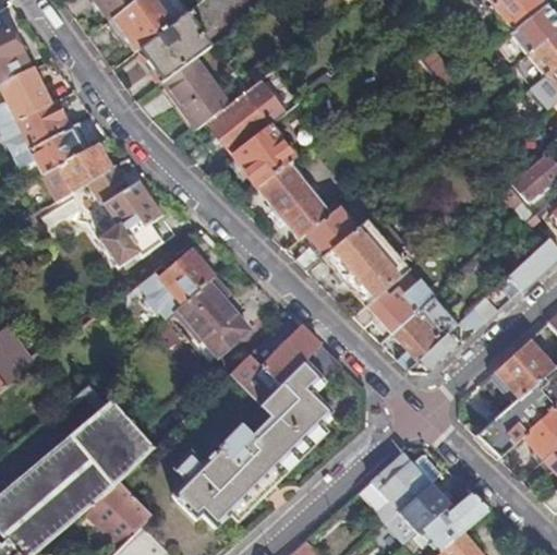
[(96,0),(110,19),(134,0),(96,0)]
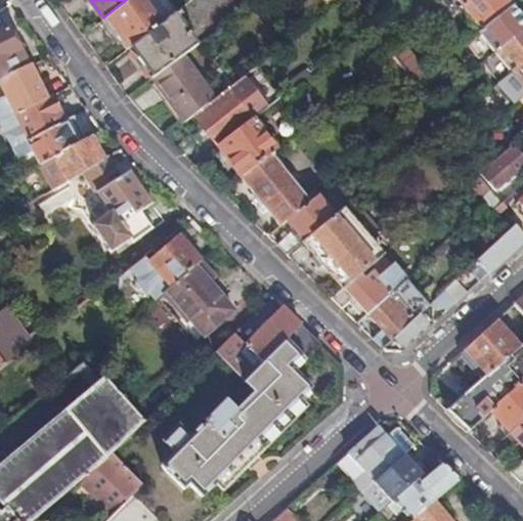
[(126,0),(103,17),(126,48),(130,45),(137,40),(178,9),(171,0),(126,0)]
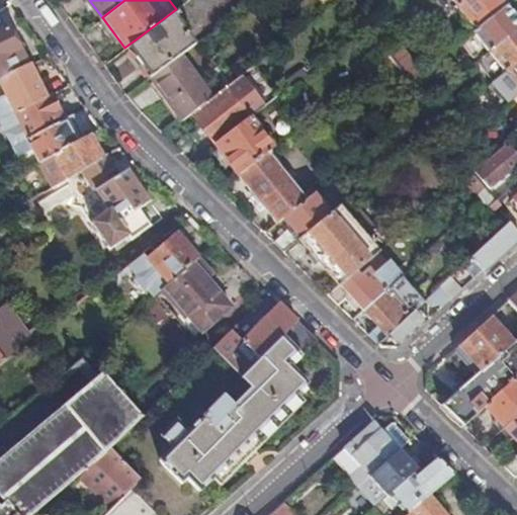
[(447,12),(456,4),(453,0),(434,0),(439,6),(440,7),(447,12)]
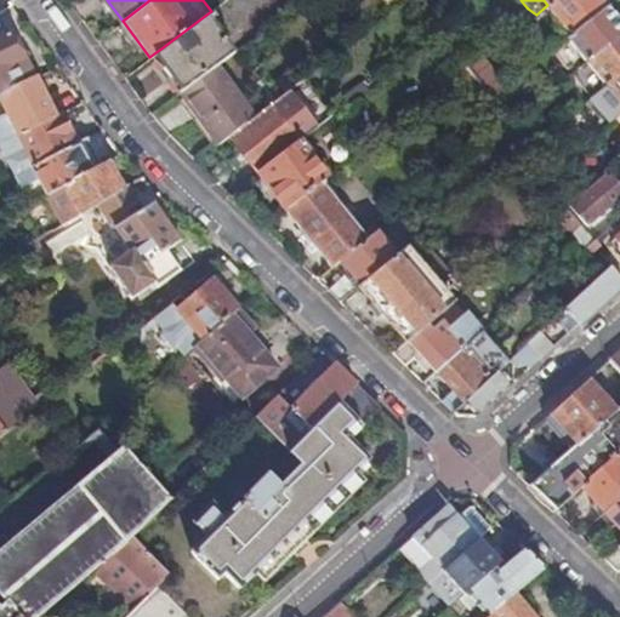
[(544,0),(547,5),(570,34),(609,4),(606,0),(544,0)]
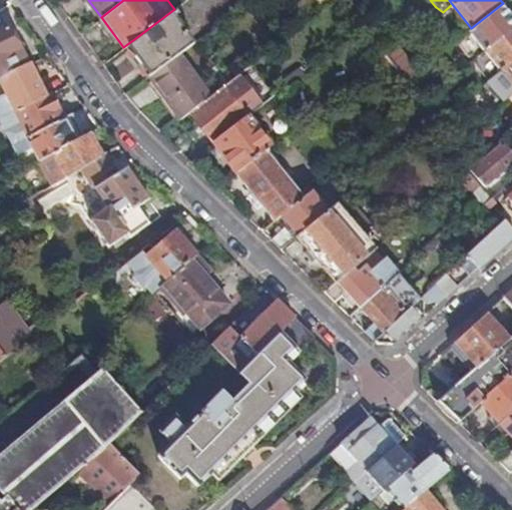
[(511,14),(503,3),(471,28),(468,30),(484,49),(511,27),(511,14)]
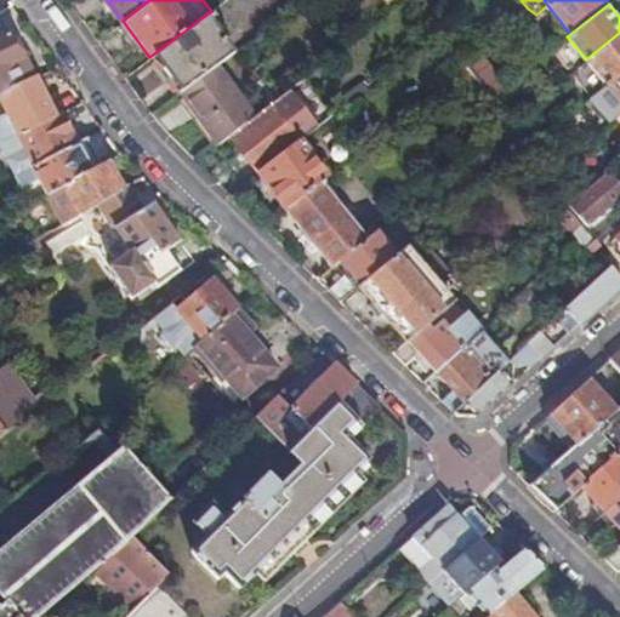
[(163,47),(154,53),(180,90),(181,90),(216,63),(234,51),(210,18),(215,16),(211,11),(163,47)]
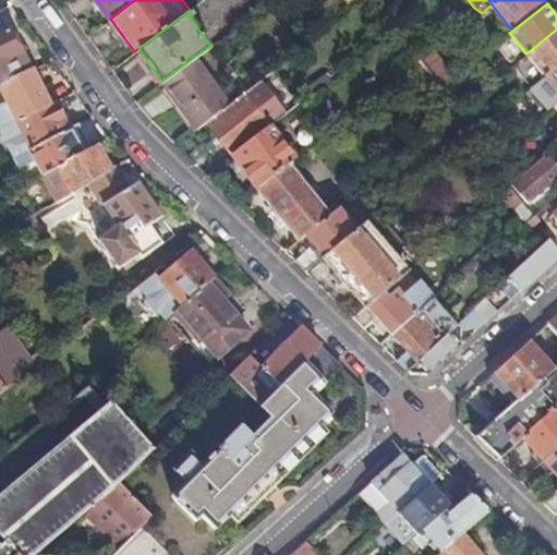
[(0,83),(29,69),(9,27),(0,32),(0,83)]
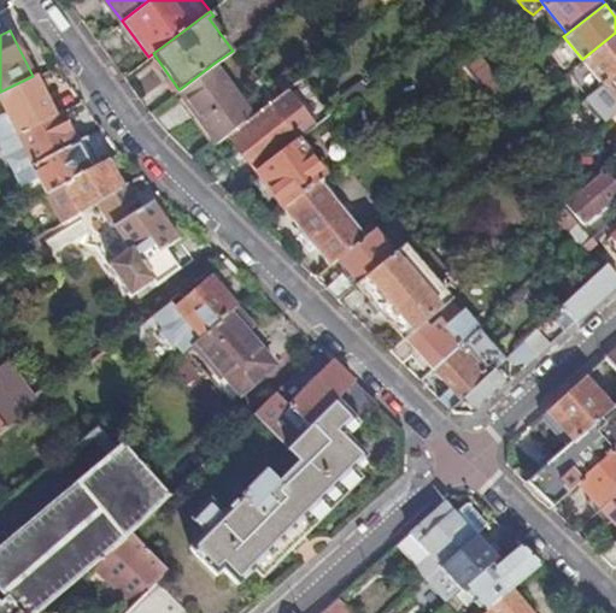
[(615,33),(582,59),(603,82),(615,70),(615,33)]
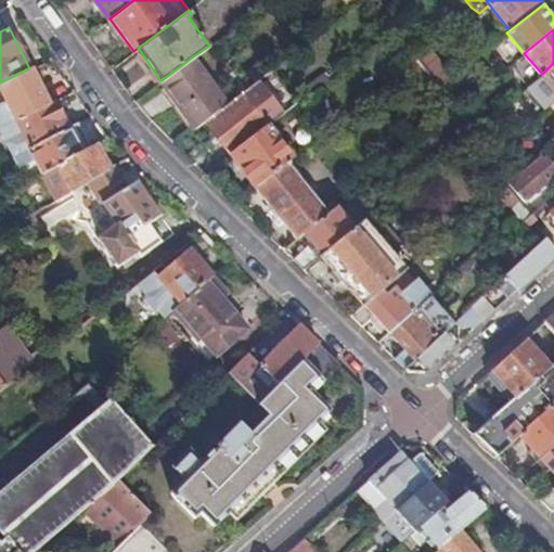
[(432,48),(427,50),(417,58),(439,86),(442,84),(452,75),(432,48)]
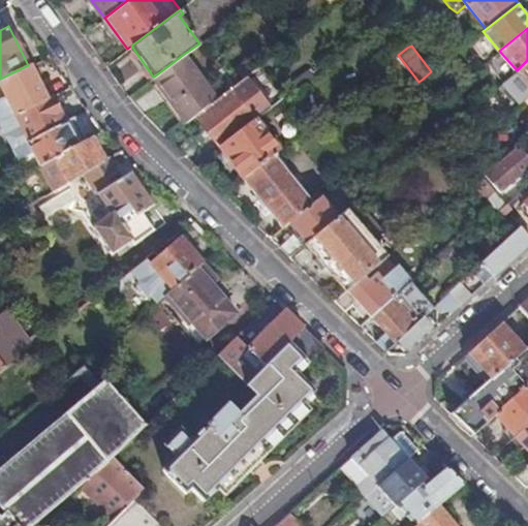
[(184,54),(154,76),(187,121),(196,115),(217,98),(184,54)]
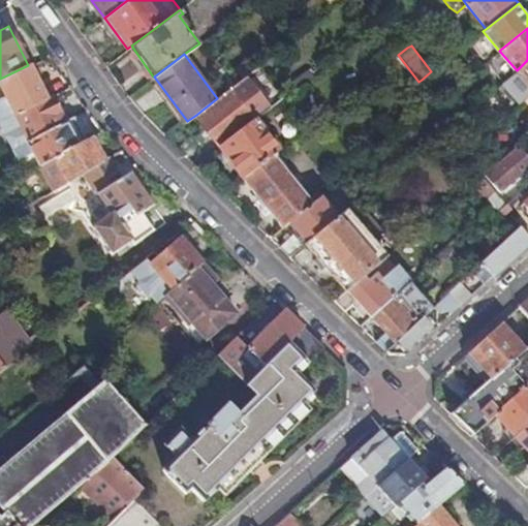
[(389,63),(418,101),(432,92),(422,80),(418,82),(398,55),(389,63)]
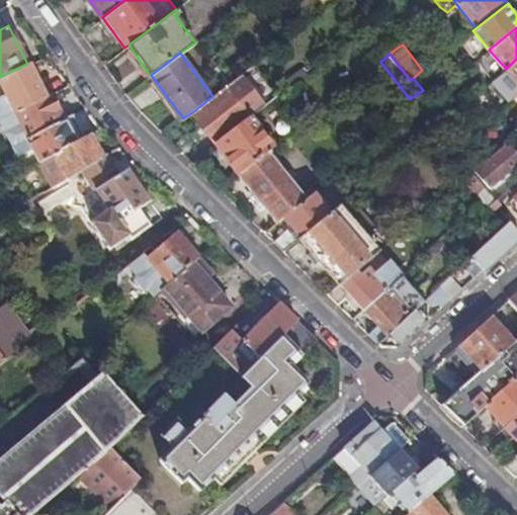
[(516,59),(506,69),(516,82),(516,59)]
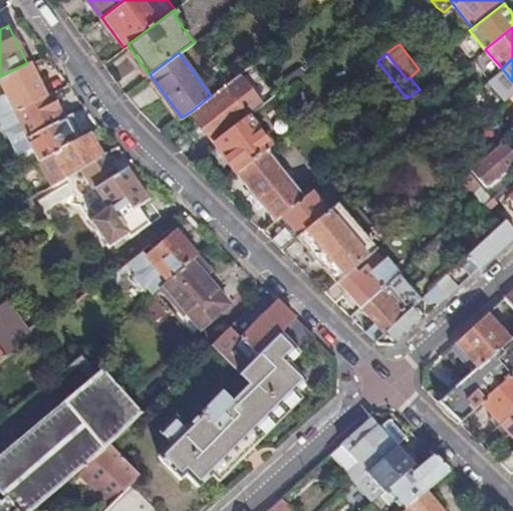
[(0,79),(6,92),(0,95),(0,116),(14,109),(45,94),(38,79),(35,80),(27,64),(27,63),(0,76),(0,79)]
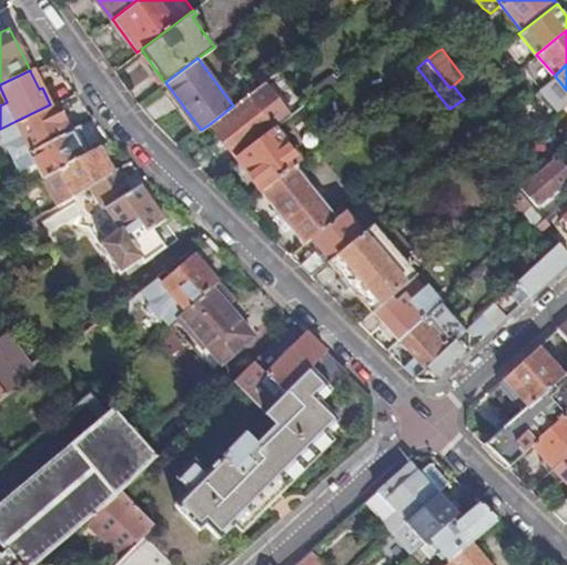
[(547,109),(564,99),(550,78),(535,87),(547,109)]
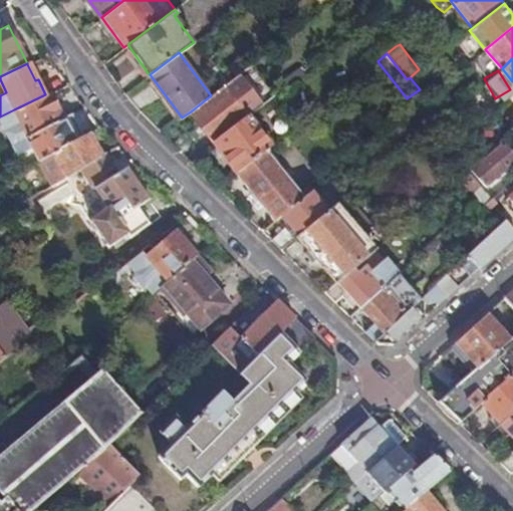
[(211,95),(191,111),(214,142),(249,114),(263,103),(240,73),(239,73),(229,81),(211,95)]
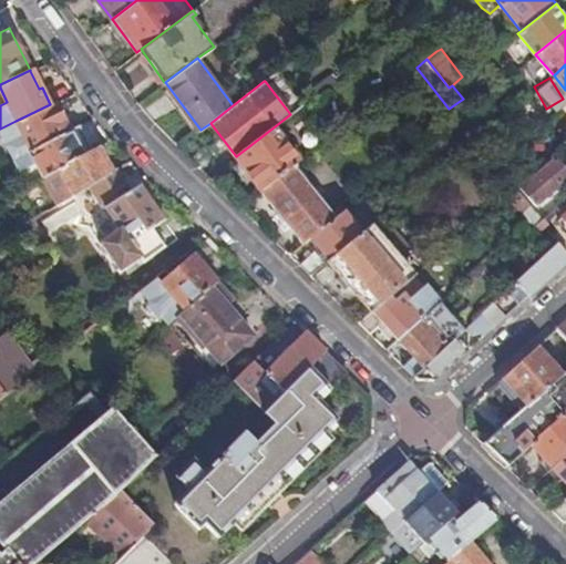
[(50,104),(16,121),(29,150),(70,127),(55,101),(50,104)]
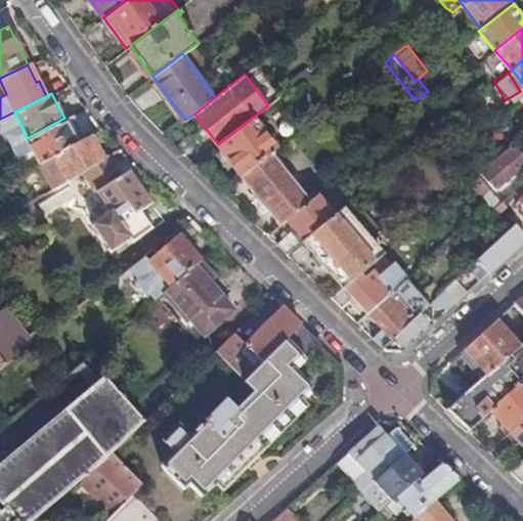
[(64,118),(27,138),(40,164),(53,156),(87,137),(74,113),(64,118)]
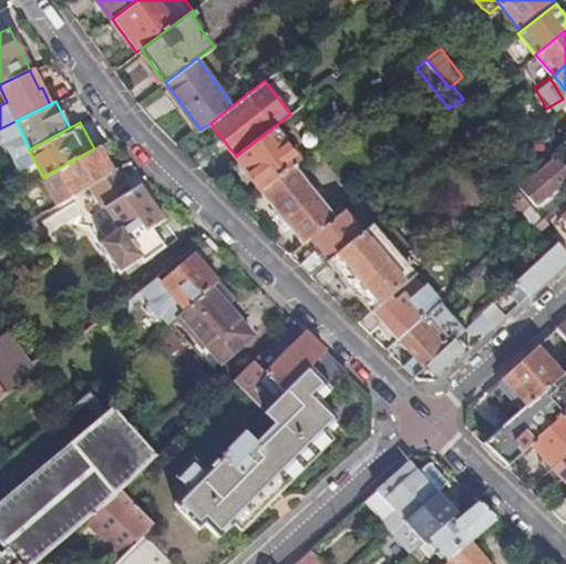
[(275,126),(236,156),(261,188),(294,163),(299,159),(275,126)]
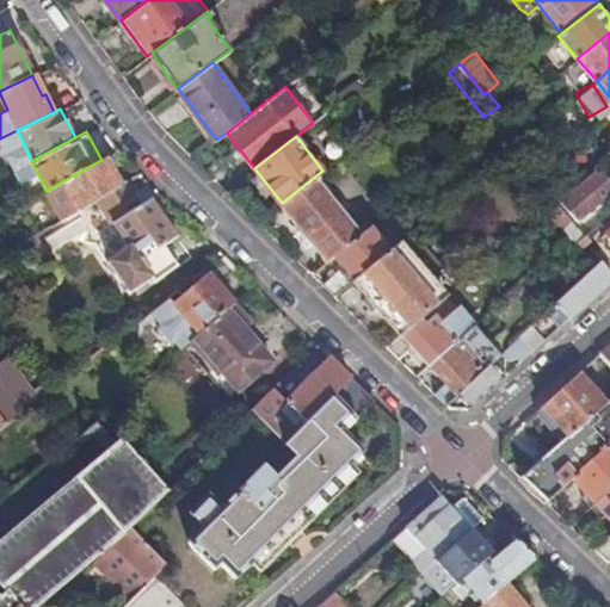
[(102,160),(62,181),(78,208),(78,209),(98,198),(121,184),(105,158),(102,160)]
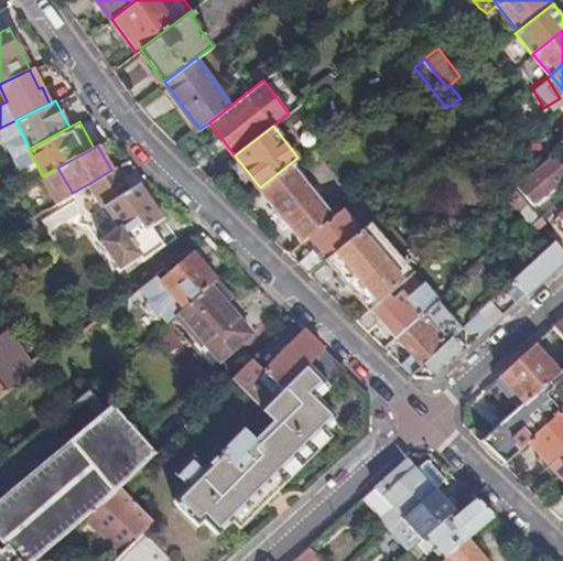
[(519,184),(533,202),(562,175),(562,164),(553,154),(519,184)]
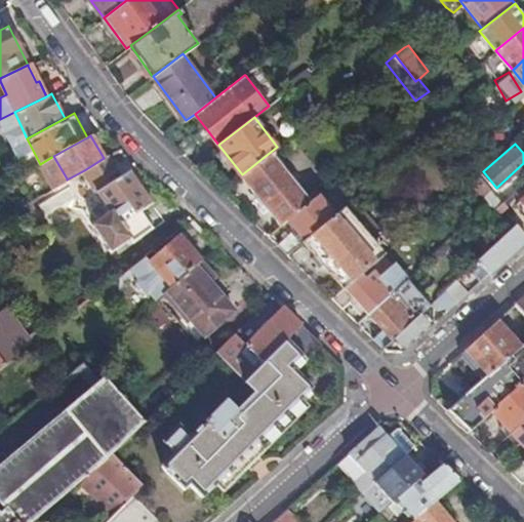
[(272,151),(242,174),(281,224),(288,217),(310,200),(272,151)]
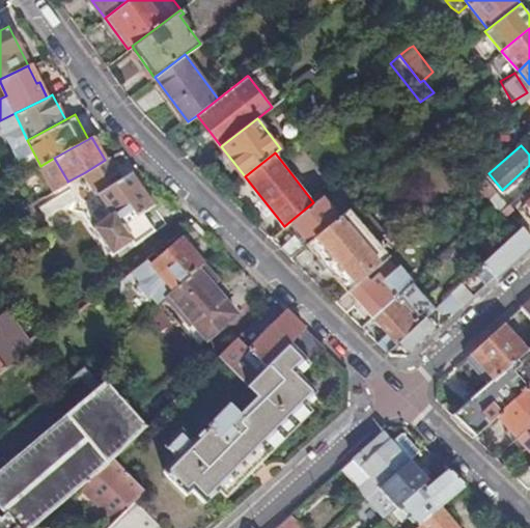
[(85,172),(113,213),(95,225),(94,225),(113,251),(131,239),(134,244),(155,229),(142,212),(154,204),(131,171),(121,177),(109,158),(105,160),(85,172)]
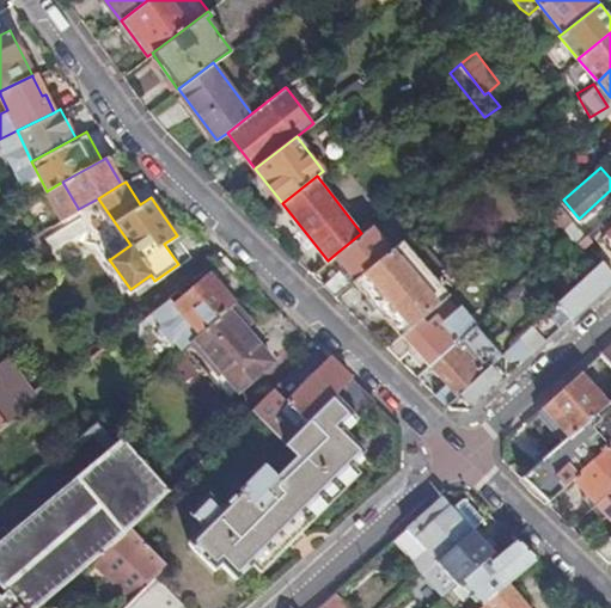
[(557,198),(547,208),(563,226),(573,216),(557,198)]
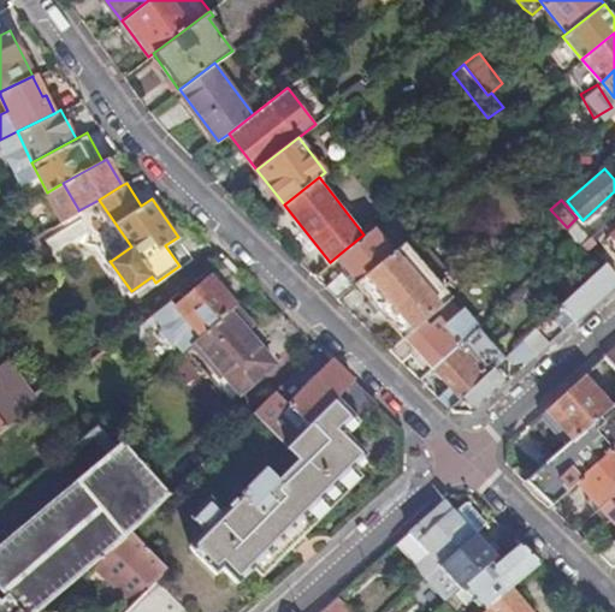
[(52,249),(72,237),(88,239),(90,230),(81,215),(67,224),(46,237),(52,249)]
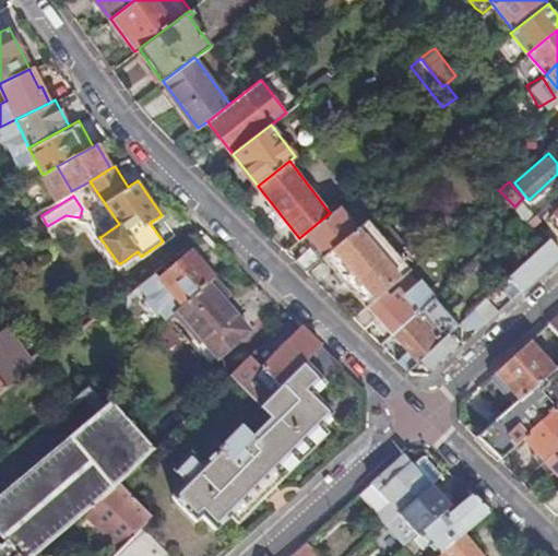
[(339,206),(330,213),(307,232),(324,253),(356,228),(339,206)]
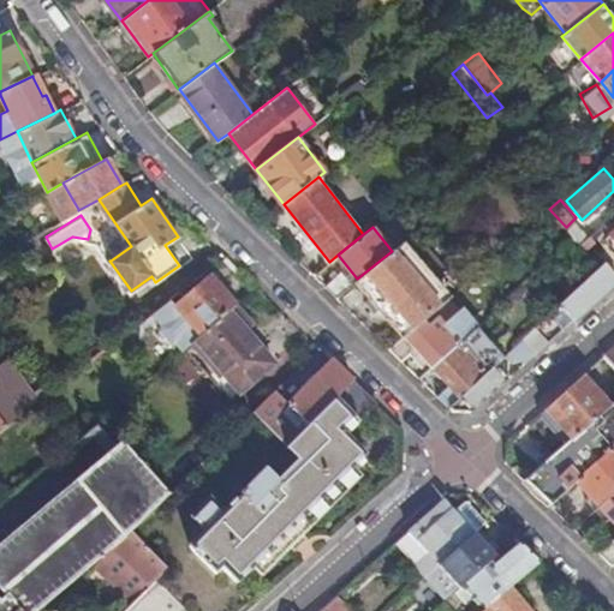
[(415,232),(392,251),(357,279),(357,280),(377,304),(423,267),(418,261),(431,251),(415,232)]
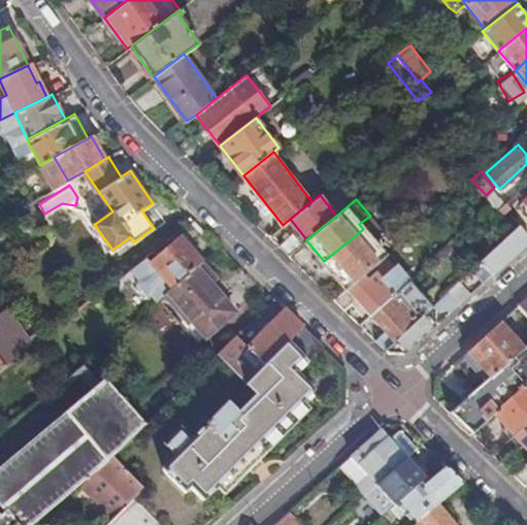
[(28,212),(36,208),(31,201),(23,206),(28,212)]
